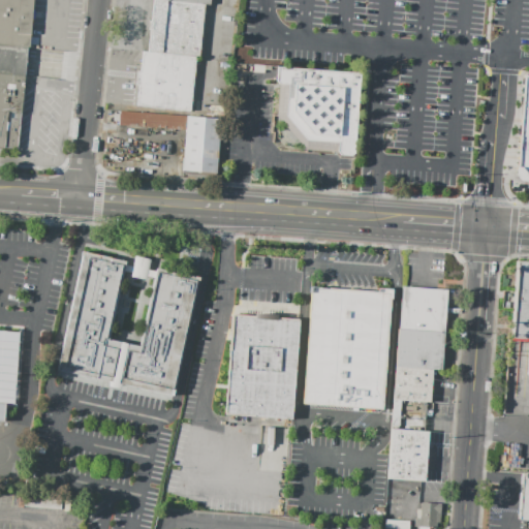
[(0,0),(32,0),(30,43),(0,41),(0,0)]
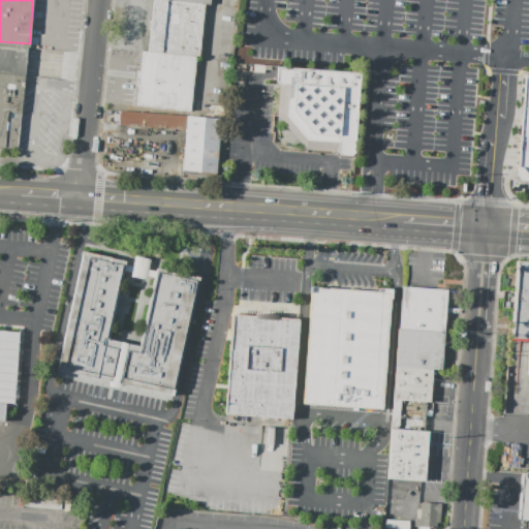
[(163,0),(205,4),(198,57),(195,56),(148,52),(152,0),(163,0)]
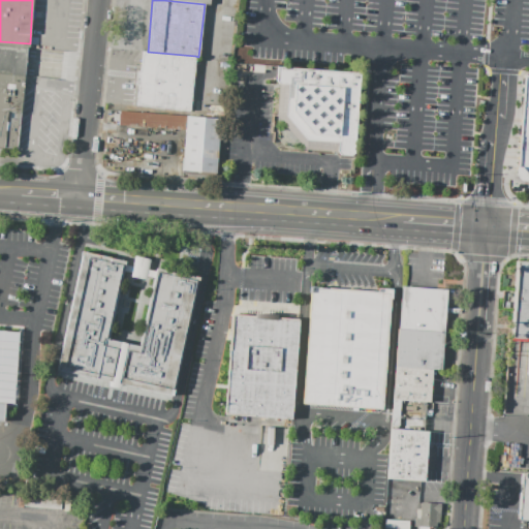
[(0,45),(29,49),(28,66),(26,66),(25,75),(24,75),(17,148),(0,146),(0,45)]
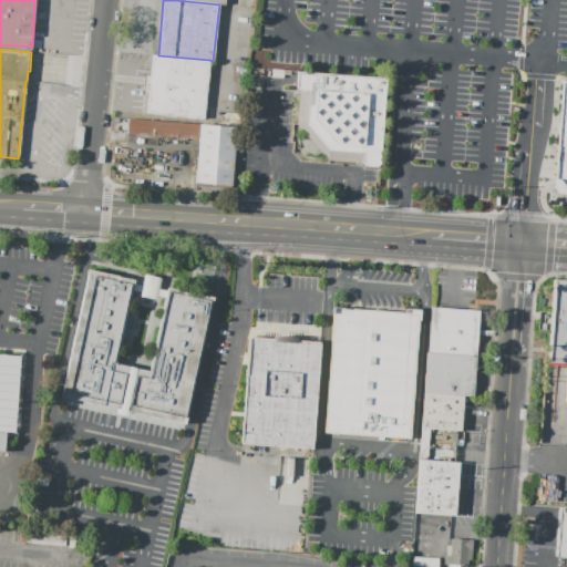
[(153,54),(158,55),(209,60),(204,120),(147,114),(150,91),(145,90),(147,76),(151,76),(153,54)]
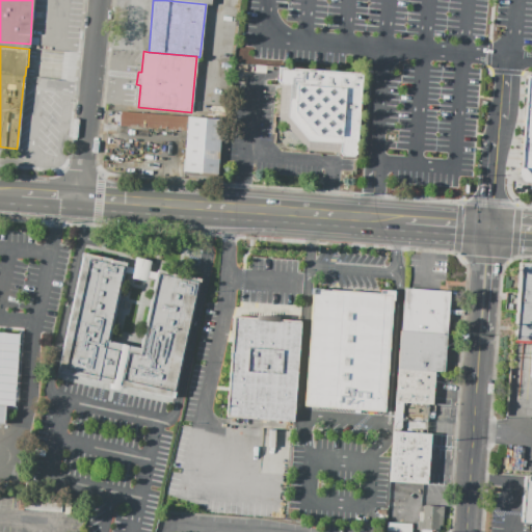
[(280,68),(362,74),(356,154),(352,158),(341,157),(338,153),(308,151),(278,116),(281,84),(278,81),(280,68)]
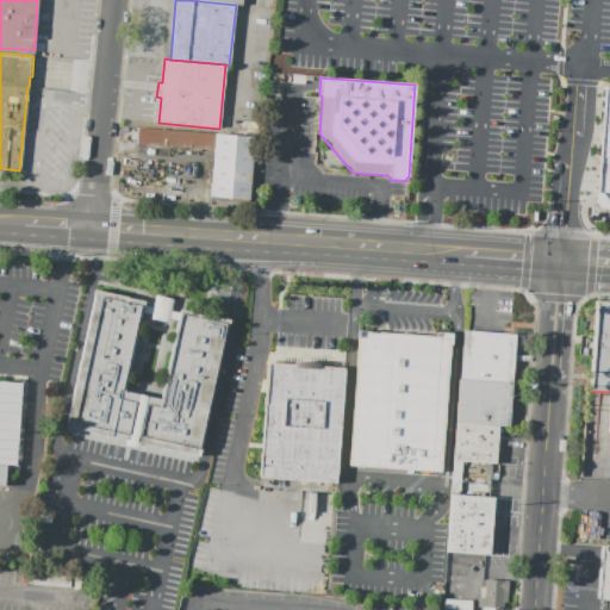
[(595,203),(602,209),(609,209),(609,87),(604,87),(595,203)]
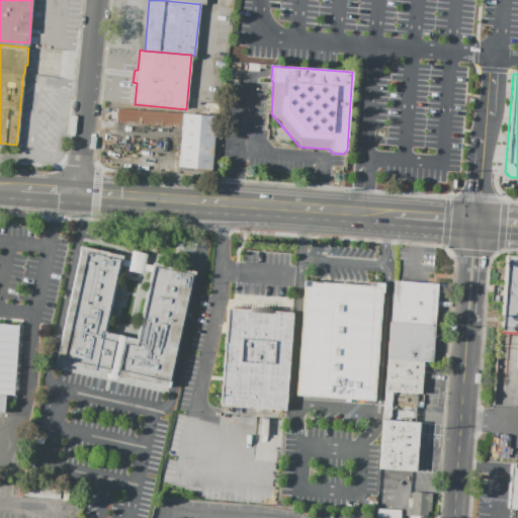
[(66,86),(40,82),(41,77),(67,81),(66,86)]
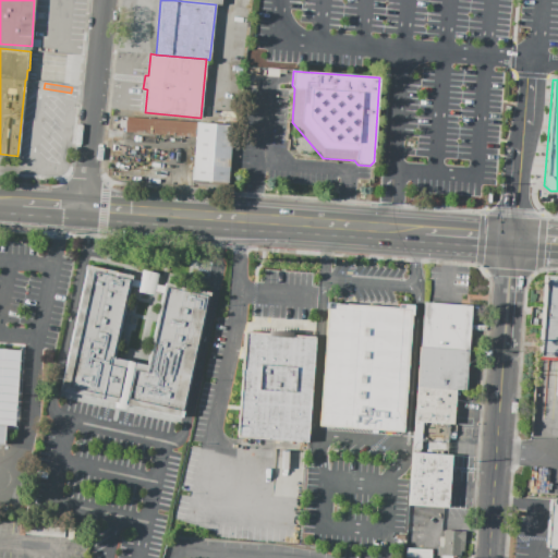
[(32,117),(26,117),(29,88),(35,89),(32,117)]
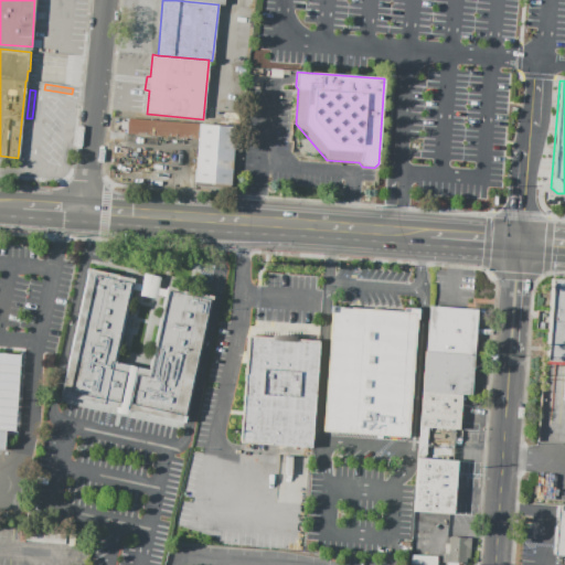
[(67,107),(73,107),(72,116),(77,116),(74,144),(68,144),(70,135),(68,135),(66,152),(48,150),(49,138),(50,134),(64,135),(67,107)]
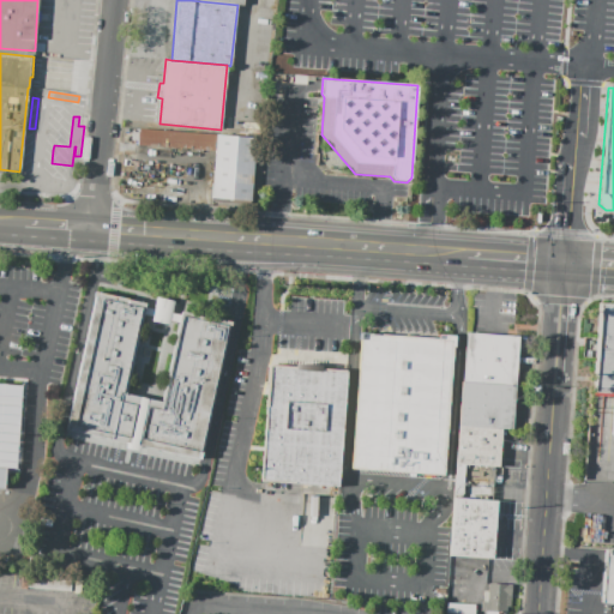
[(251,204),(212,202),(216,151),(138,145),(139,128),(256,138),(251,204)]
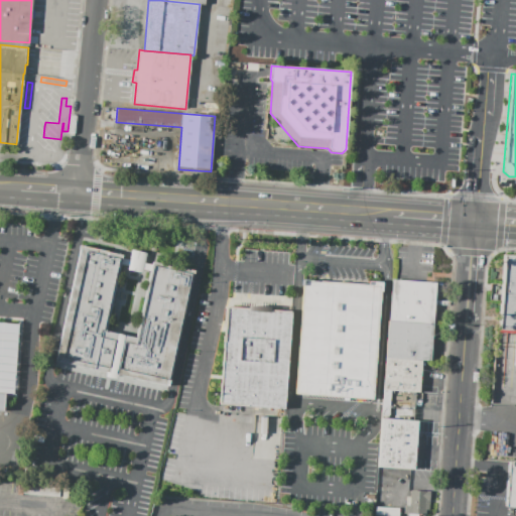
[(194,271),(151,262),(152,260),(146,259),(147,254),(132,250),(131,255),(128,254),(127,255),(81,245),(54,360),(106,372),(105,377),(116,379),(118,374),(167,385),(194,271)]
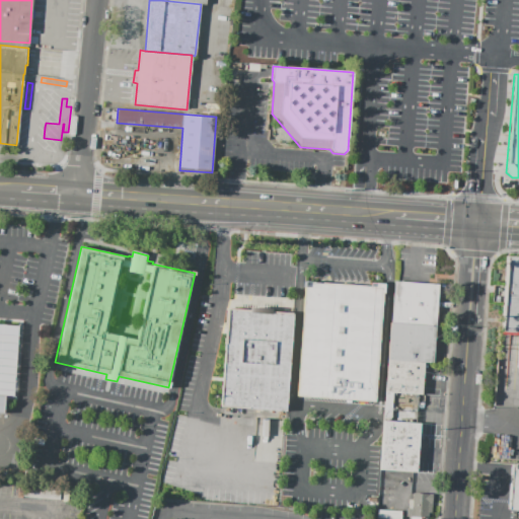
[(518,256),(508,256),(502,331),(518,332),(518,256)]
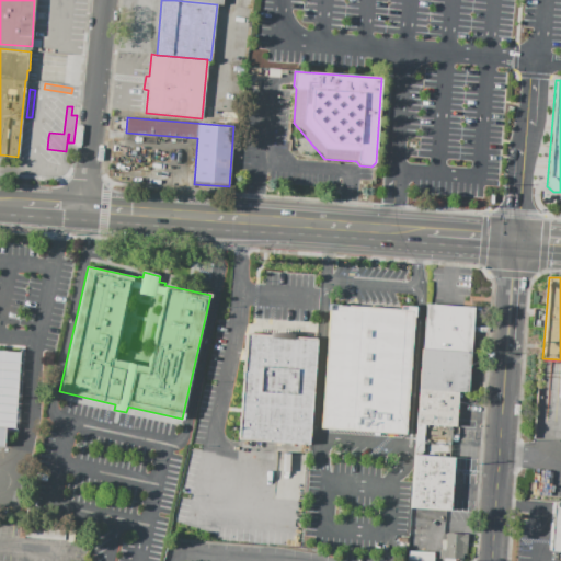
[(426,304),(474,308),(471,351),(423,347),(426,304)]
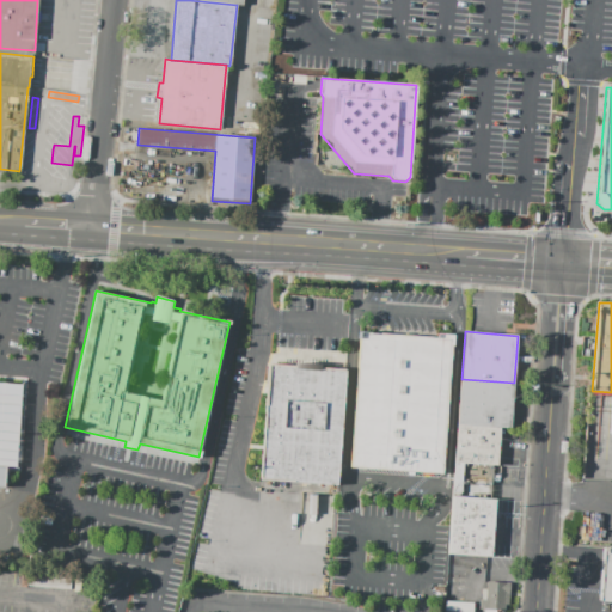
[(361,332),(379,334),(378,344),(387,344),(435,348),(436,338),(436,332),(454,334),(444,475),(352,467),(361,332)]
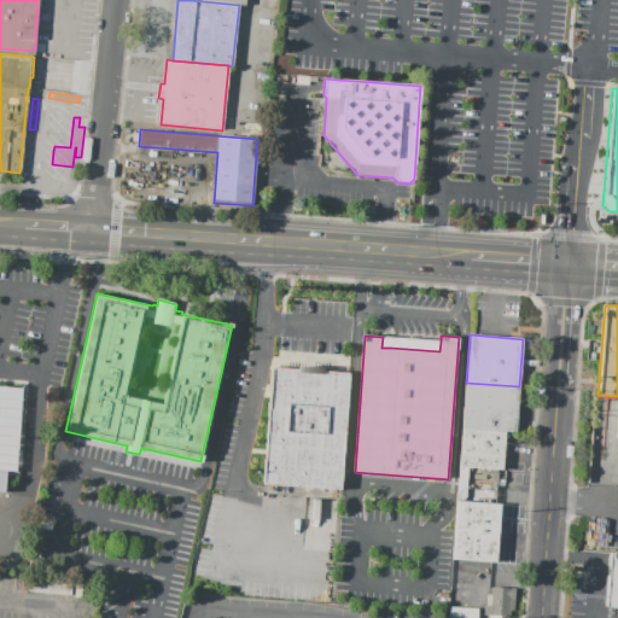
[(383,337),(441,342),(439,351),(382,348),(383,337)]
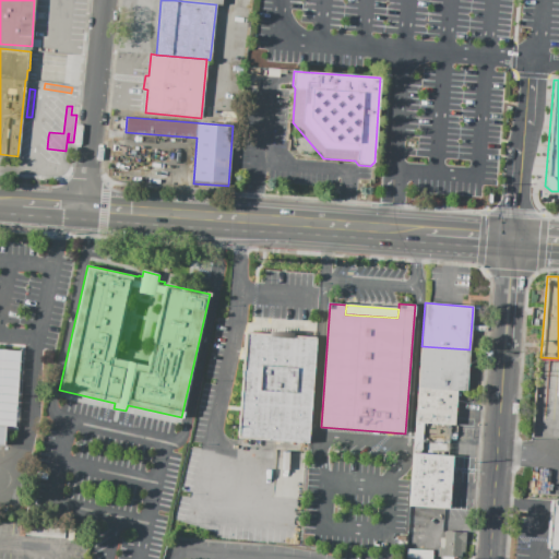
[(246,333),(269,334),(269,336),(292,339),(293,336),(316,337),(308,443),(238,438),(246,333)]
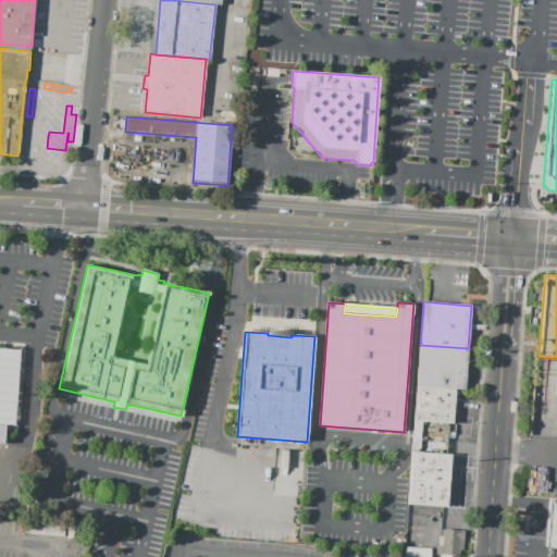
[(0,345),(11,346),(4,445),(0,444),(0,345)]
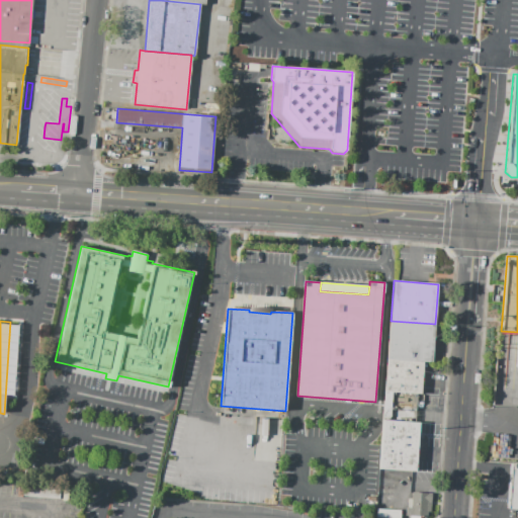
[(387,358),(432,362),(434,326),(391,322),(387,358)]
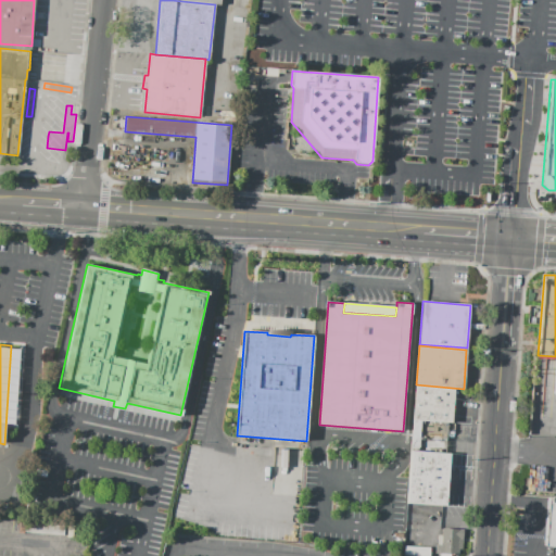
[(417,387),(455,390),(452,424),(449,424),(446,453),(412,451),(417,387)]
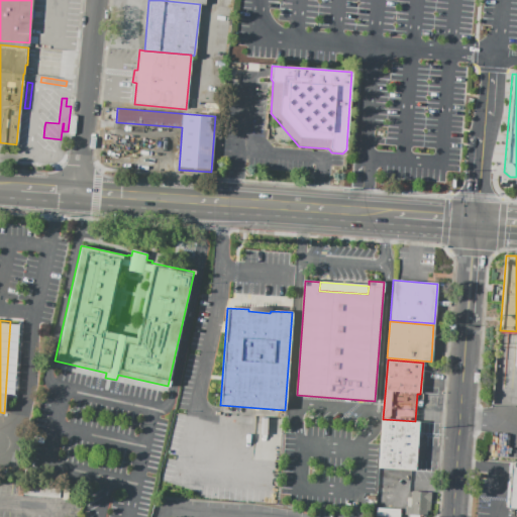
[(380,469),(383,420),(418,422),(415,471),(380,469)]
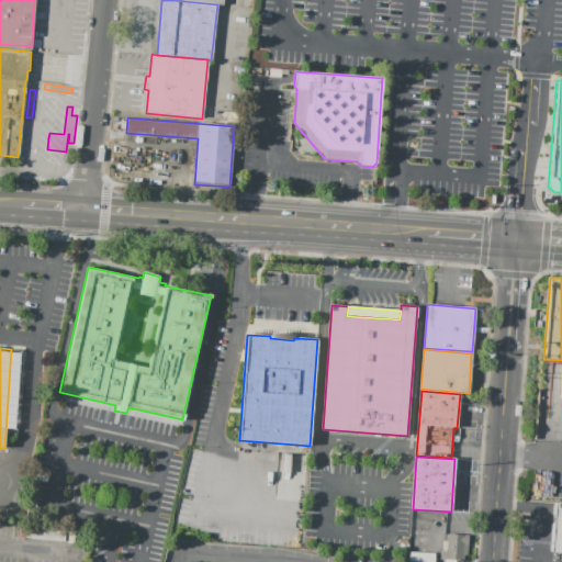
[(561,551),(561,502),(552,502),(550,551),(561,551)]
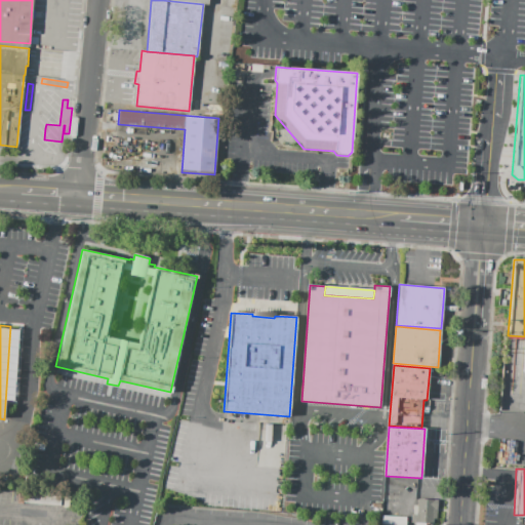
[(418,499),(437,500),(436,503),(438,503),(437,524),(427,524),(394,524),(382,524),(382,517),(406,519),(407,513),(412,513),(412,515),(417,515),(418,499)]
